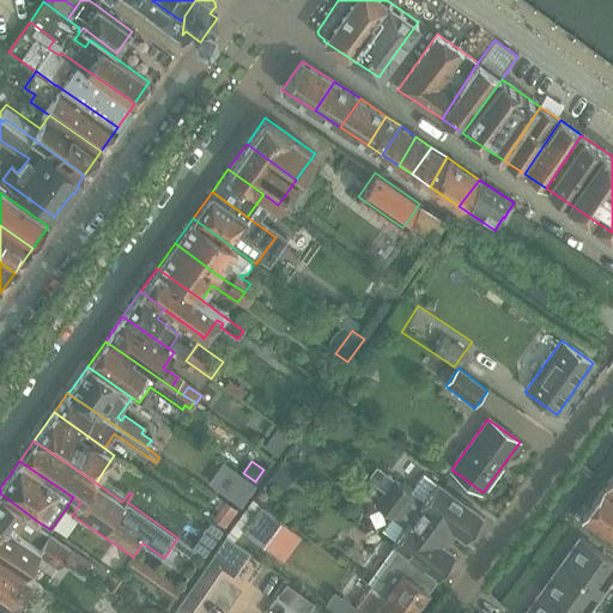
[(281,465),(269,479),(281,487),(292,473),(281,465)]
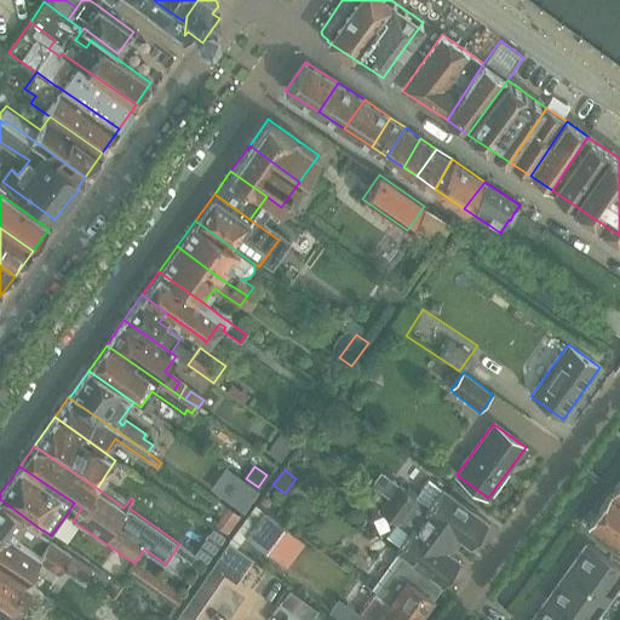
[(417,498),(399,484),(385,475),(374,489),(388,499),(454,546),(459,539),(471,547),(488,523),(469,510),(430,481),(417,498)]
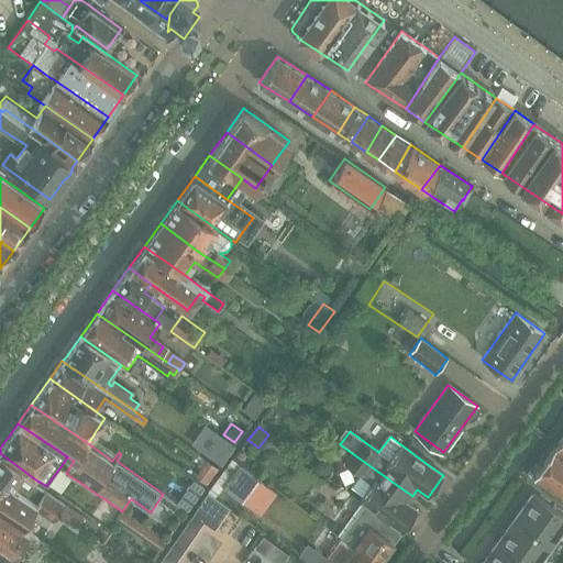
[(216,432),(202,450),(222,464),(235,446),(216,432)]
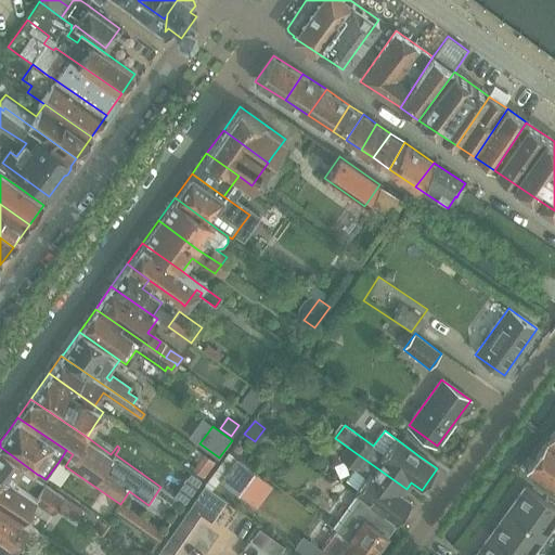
[(554,448),(546,442),(526,470),(527,470),(531,474),(538,478),(543,482),(554,491),(554,448)]
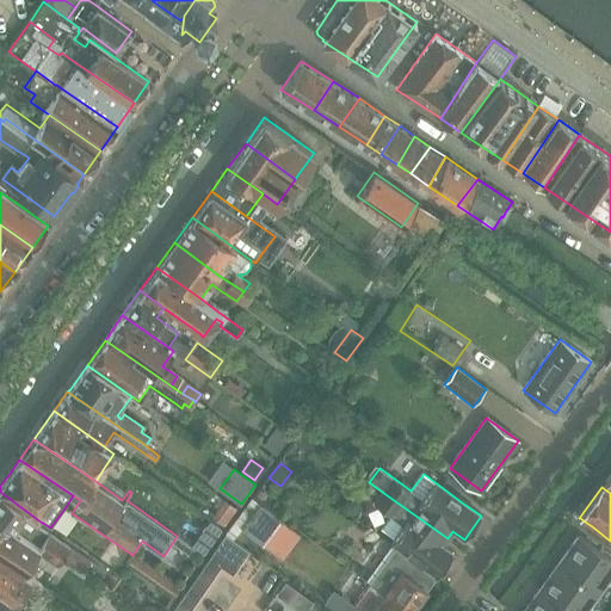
[(0,519),(30,541),(41,525),(42,523),(0,492),(0,519)]
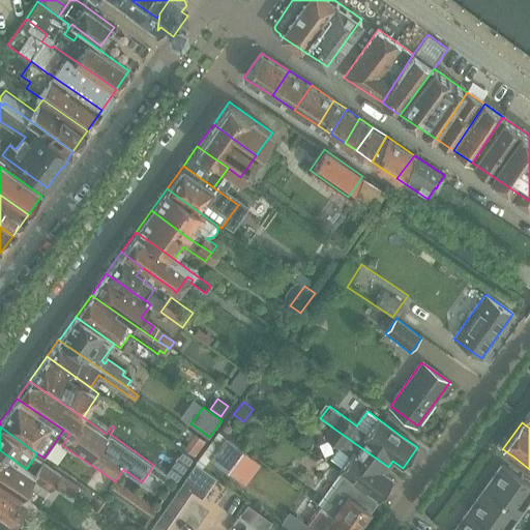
[(378,500),(392,480),(383,473),(388,467),(331,427),(324,438),(340,449),(332,461),(342,467),(339,471),(344,475),(378,500)]
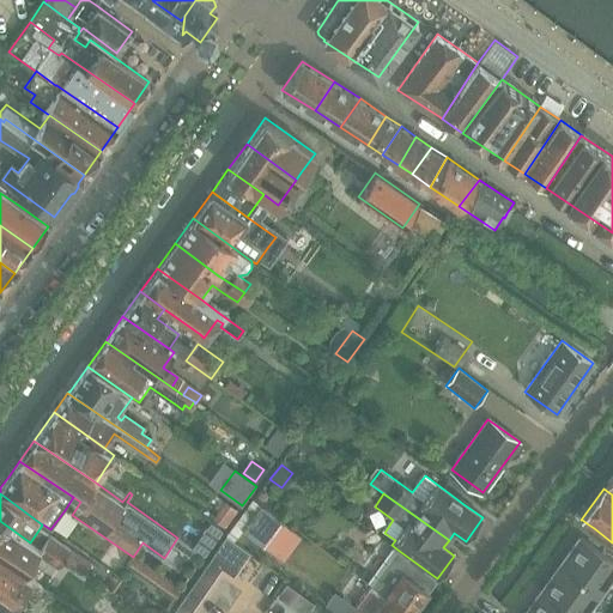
[(223,530),(238,511),(225,501),(211,521),(223,530)]
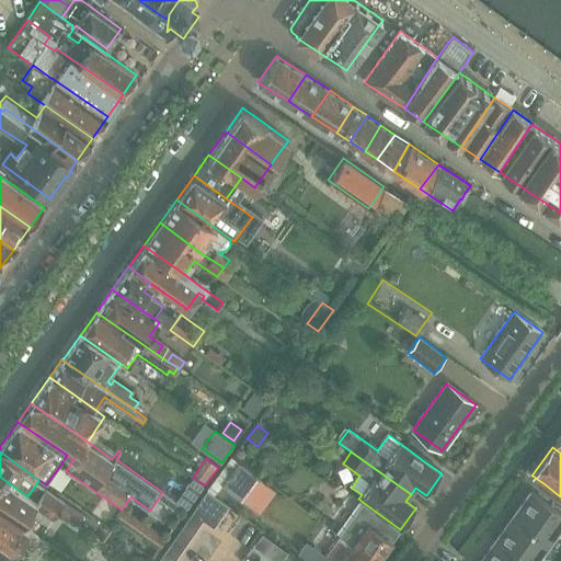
[(240,502),(258,479),(237,462),(219,487),(240,502)]
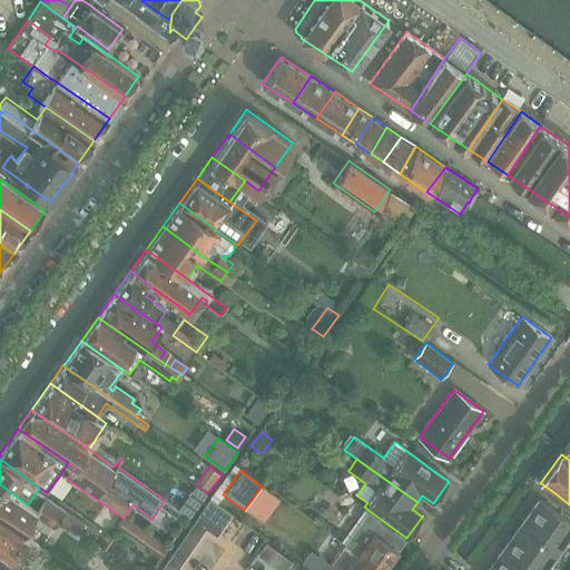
[(0,517),(21,531),(33,513),(55,528),(61,520),(79,533),(87,524),(82,522),(38,490),(28,504),(0,484),(0,517)]
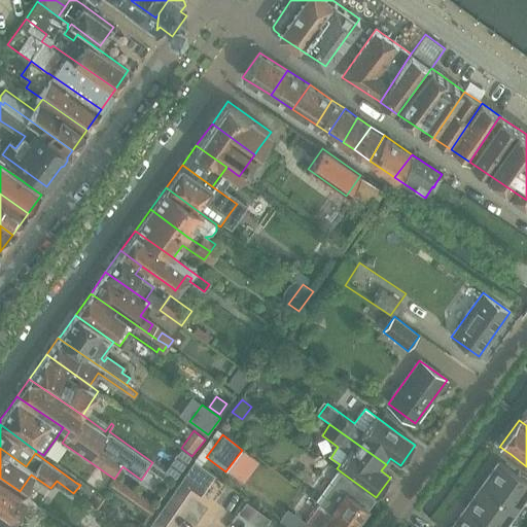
[(517,511),(526,495),(526,482),(499,461),(482,486),(517,511)]
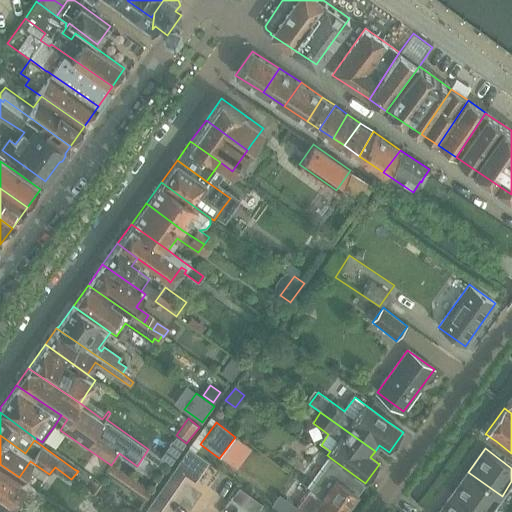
[(190,450),(177,469),(186,475),(196,482),(209,463),(190,450)]
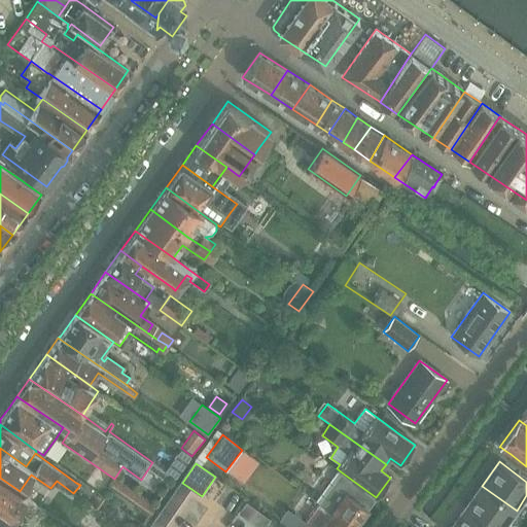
[(349,526),(354,526),(376,497),(342,472),(318,504),(349,526)]
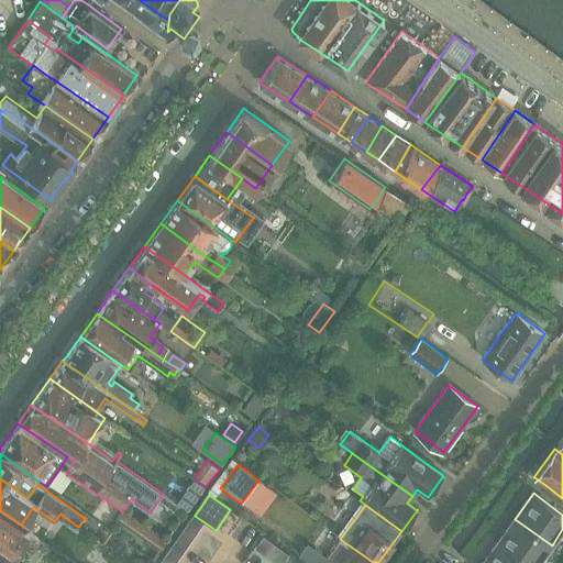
[(142,519),(125,508),(120,517),(135,528),(142,519)]
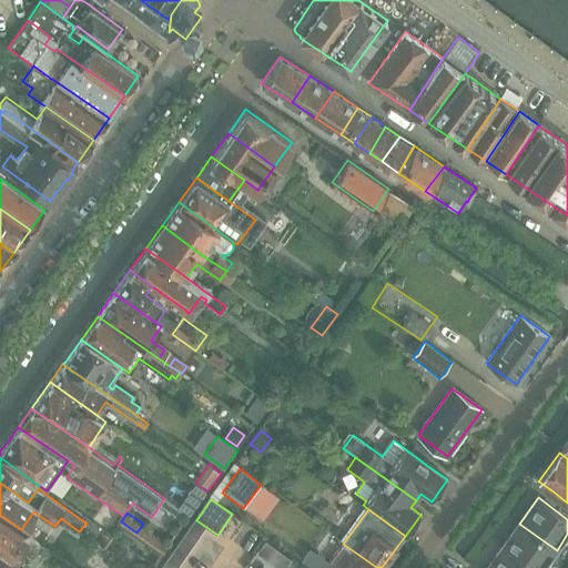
[(33,555),(41,544),(38,541),(21,529),(0,515),(0,547),(10,554),(17,558),(23,548),(33,555)]
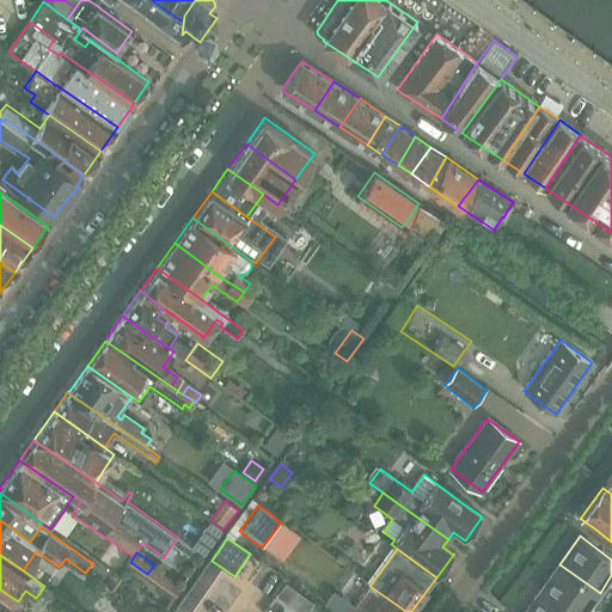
[(212,561),(206,568),(218,577),(222,568),(212,561)]
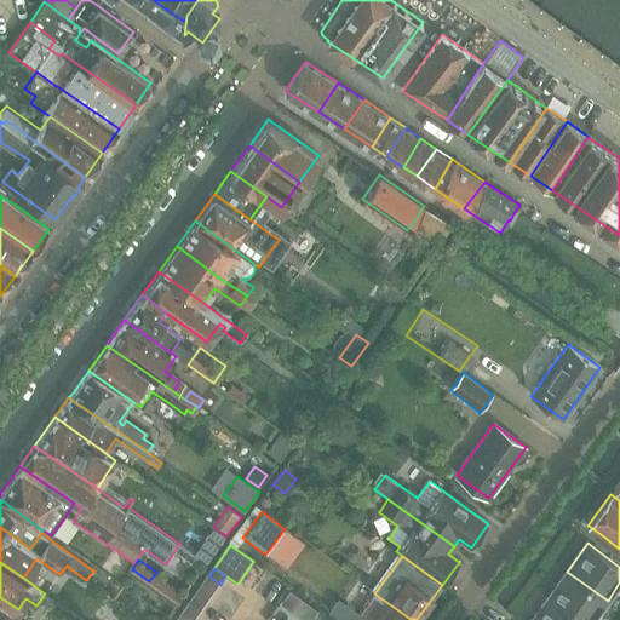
[(574,619),(593,619),(608,601),(567,572),(546,600),(574,619)]
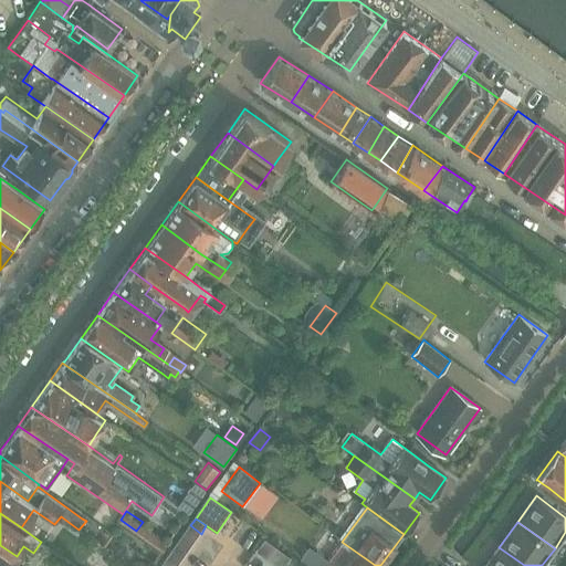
[(190,525),(185,533),(196,540),(201,534),(190,525)]
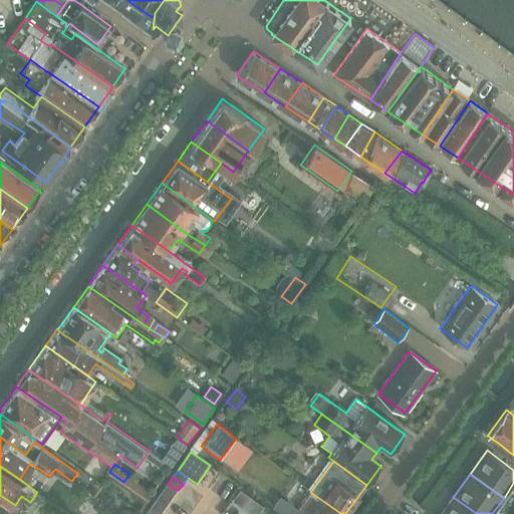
[(168,484),(164,490),(173,497),(178,490),(168,484)]
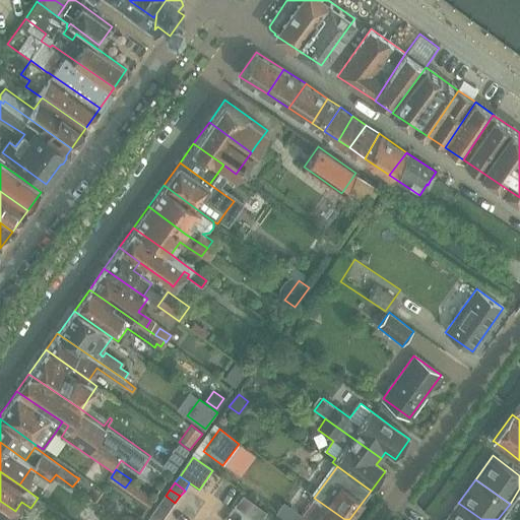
[(245,494),(237,505),(249,514),(257,503),(245,494)]
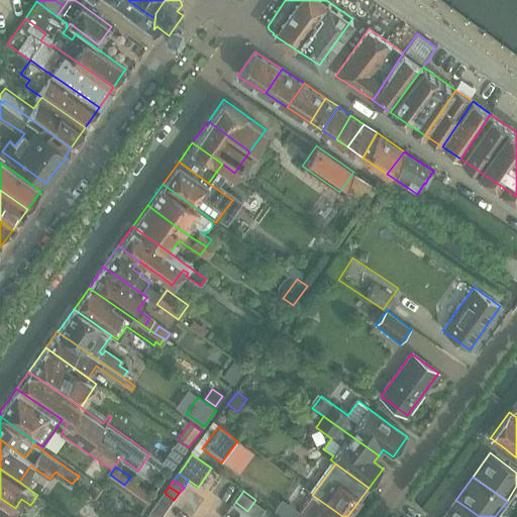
[(165,493),(160,500),(169,506),(174,500),(165,493)]
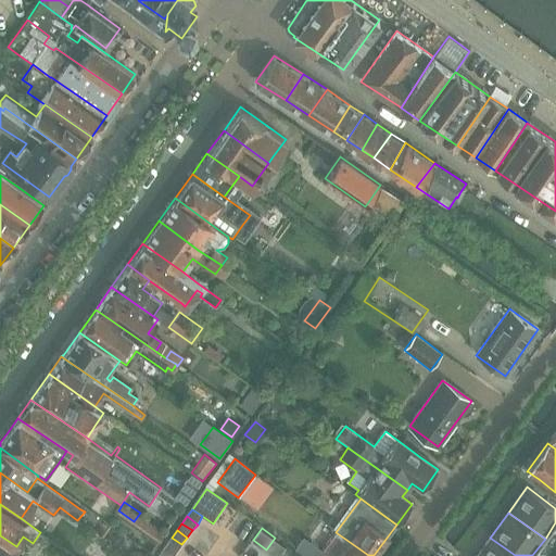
[(368,555),(336,532),(329,540),(318,555),(368,555)]
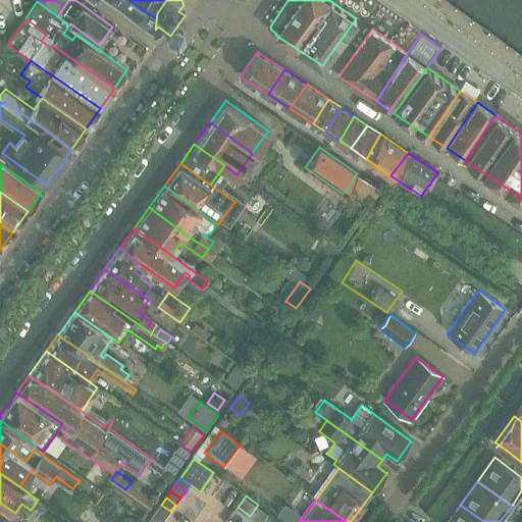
[(0,521),(9,509),(0,503),(0,521)]
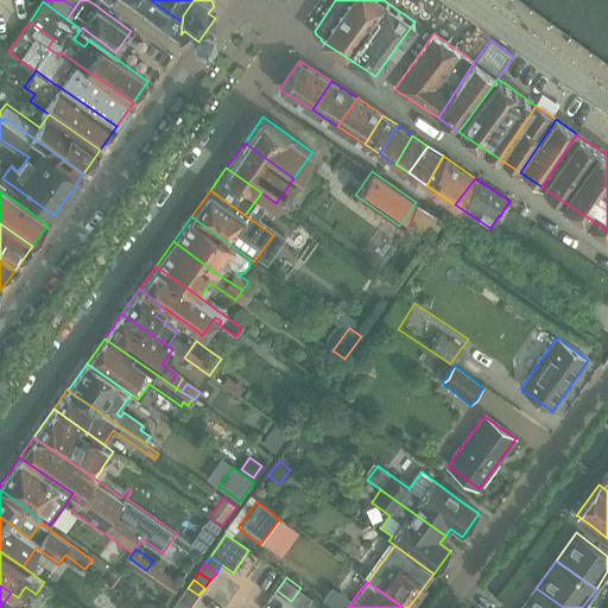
[(188,588),(182,595),(194,603),(198,595),(188,588)]
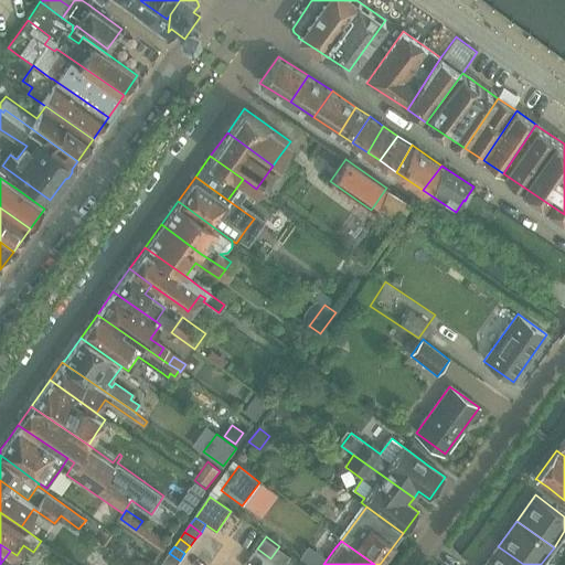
[(523,564),(498,546),(483,564),(523,564)]
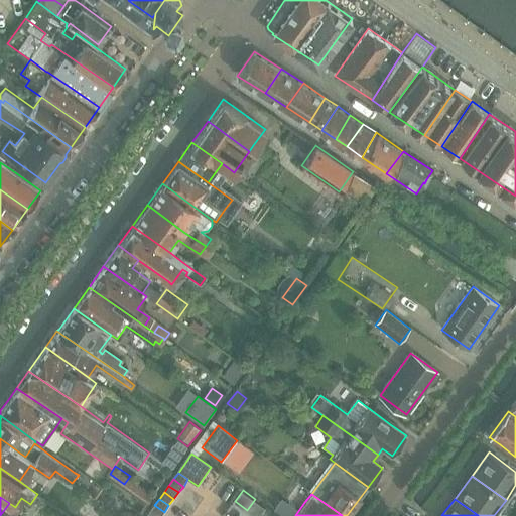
[(154,505),(150,512),(155,515),(160,515),(164,512),(154,505)]
